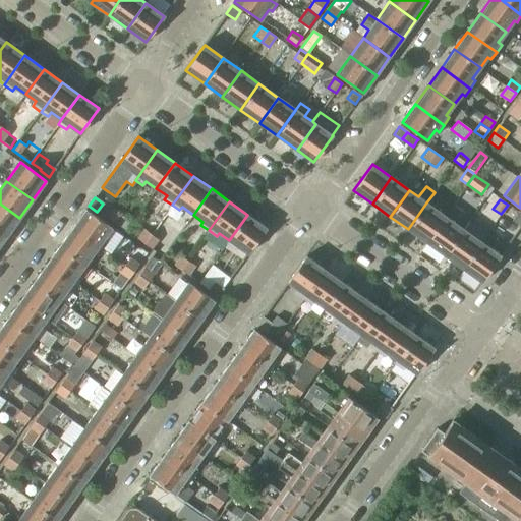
[(408,229),(426,242),(445,216),(426,203),(408,229)]
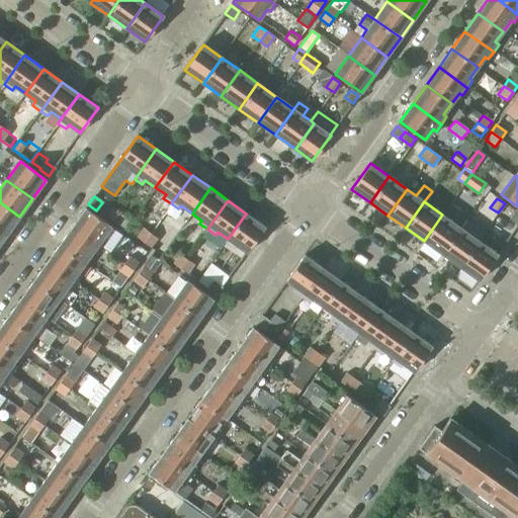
[(0,230),(6,235),(19,217),(0,202),(0,230)]
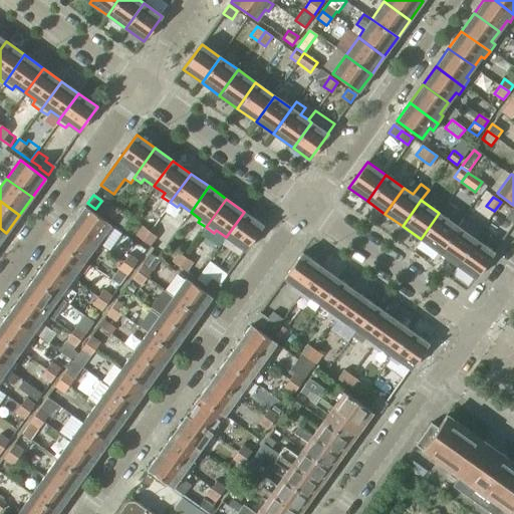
[(112,206),(105,215),(123,228),(130,219),(122,214),(120,212),(120,211),(112,206)]
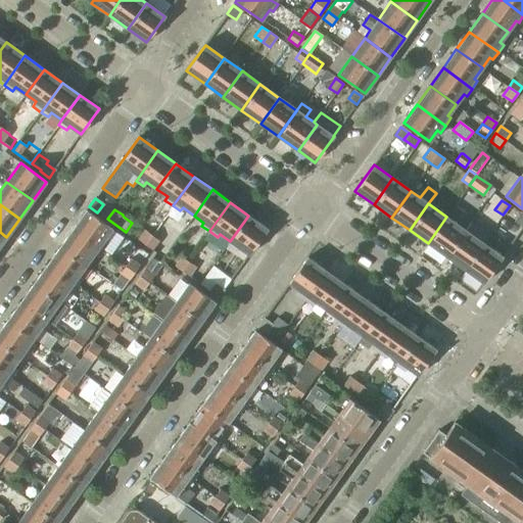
[(86,210),(73,230),(101,250),(107,242),(104,239),(112,229),(86,210)]
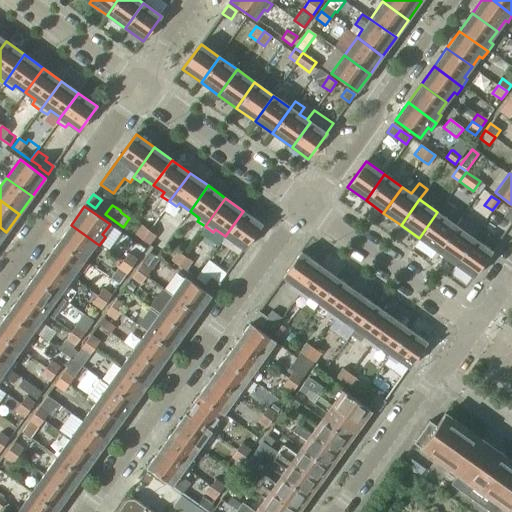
[(233,241),(243,249),(244,249),(262,224),(243,211),(225,236),(222,240),(230,246),(233,241)]
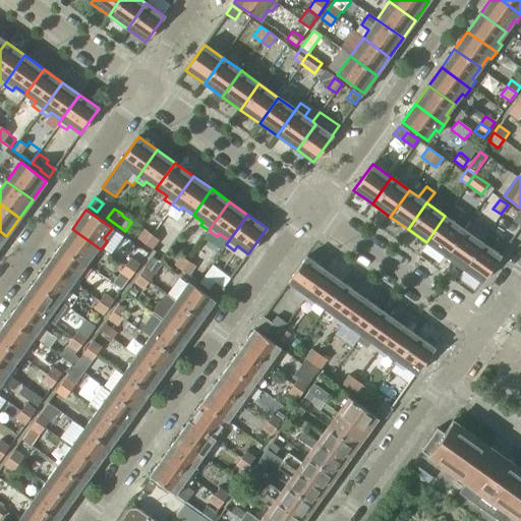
[(426,242),(445,255),(464,230),(455,223),(445,216),(426,242)]
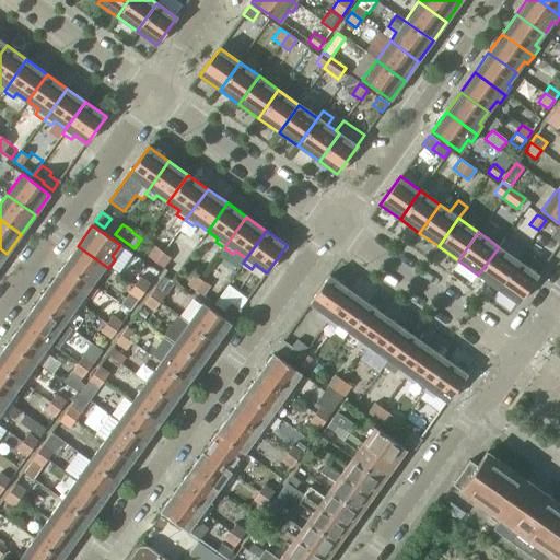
[(478,275),(498,289),(517,260),(510,255),(515,246),(504,238),(499,247),(478,275)]
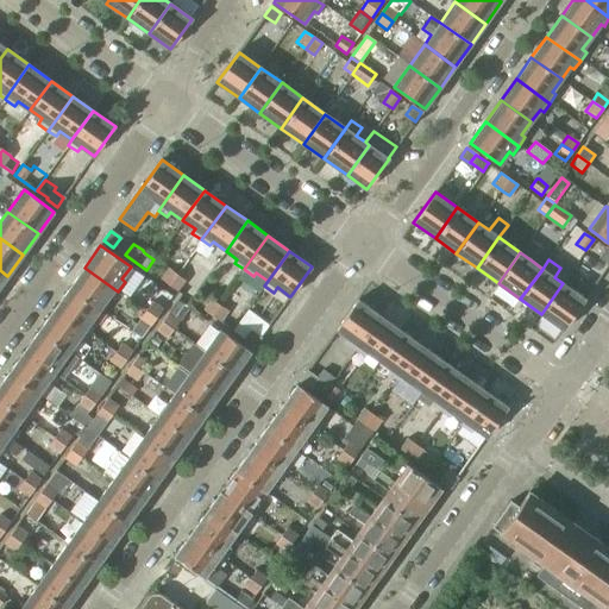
[(85,268),(70,288),(100,309),(108,296),(113,300),(118,293),(118,292),(85,268)]
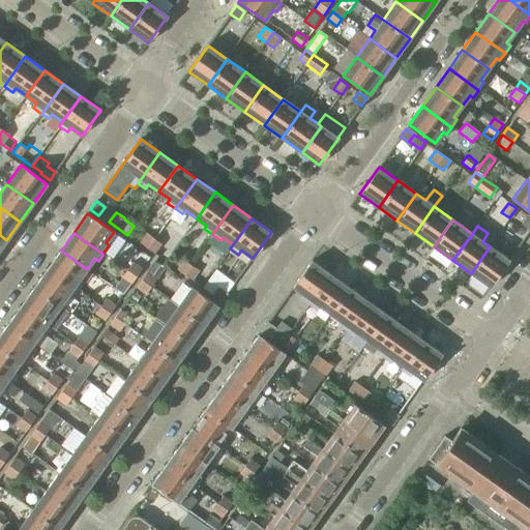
[(140,242),(147,248),(154,239),(147,233),(140,242)]
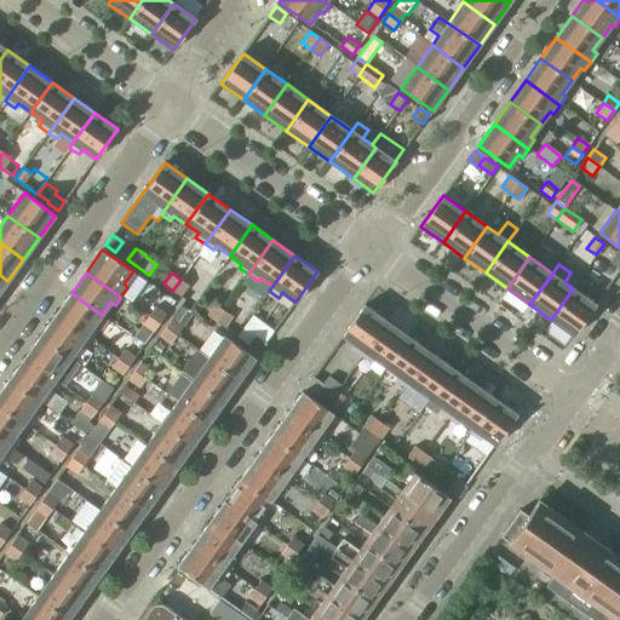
[(580,279),(573,288),(551,320),(573,336),(596,304),(585,297),(591,287),(580,279)]
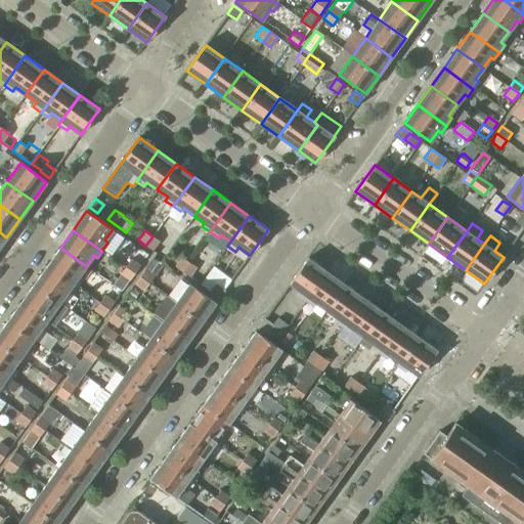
[(153,236),(145,246),(153,251),(159,242),(153,236)]
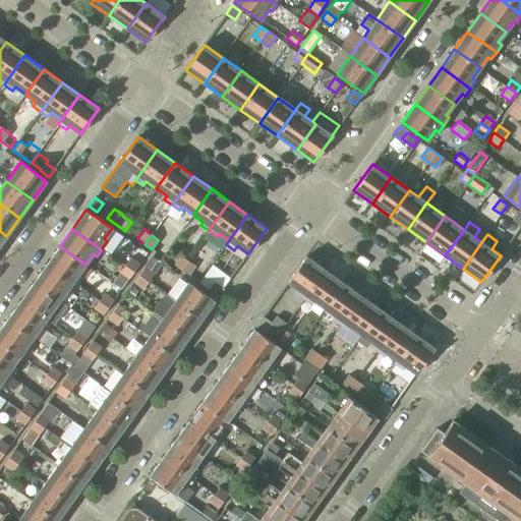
[(60,246),(47,265),(75,285),(81,278),(77,275),(85,265),(60,246)]
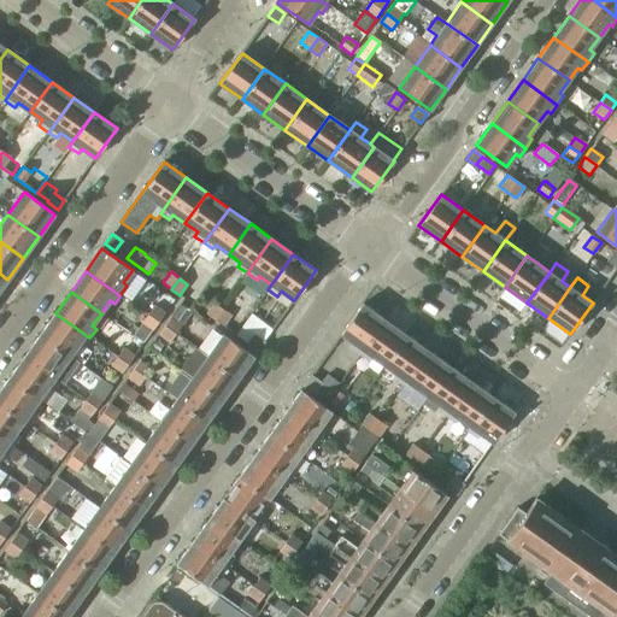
[(206,313),(213,319),(222,309),(213,303),(206,313)]
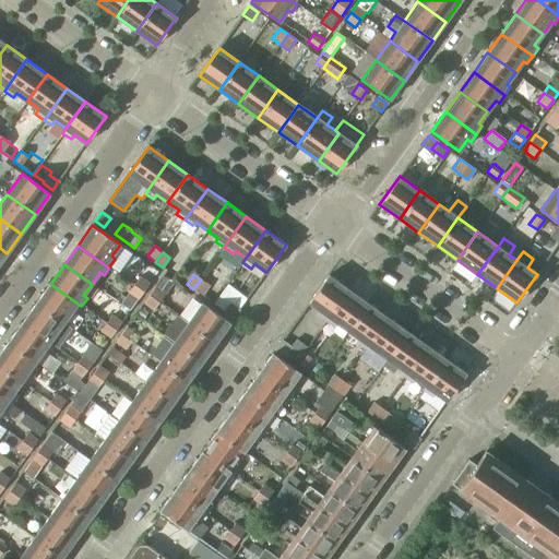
[(318,316),(325,321),(347,289),(329,275),(309,302),(320,311),(318,316)]
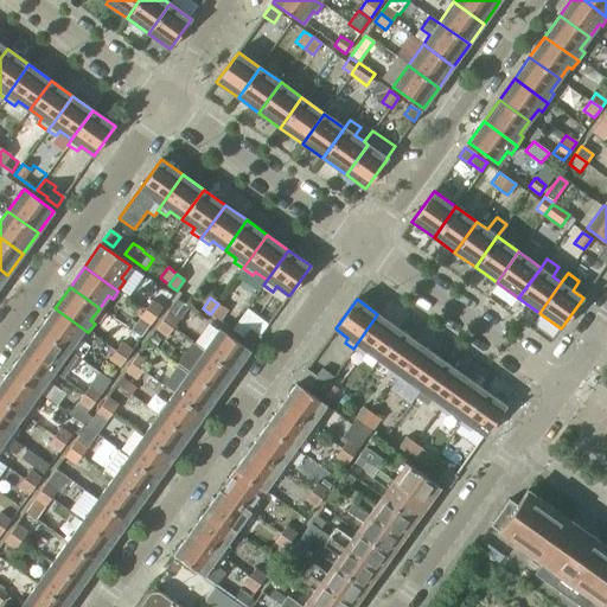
[(163,308),(152,300),(145,310),(155,318),(163,308)]
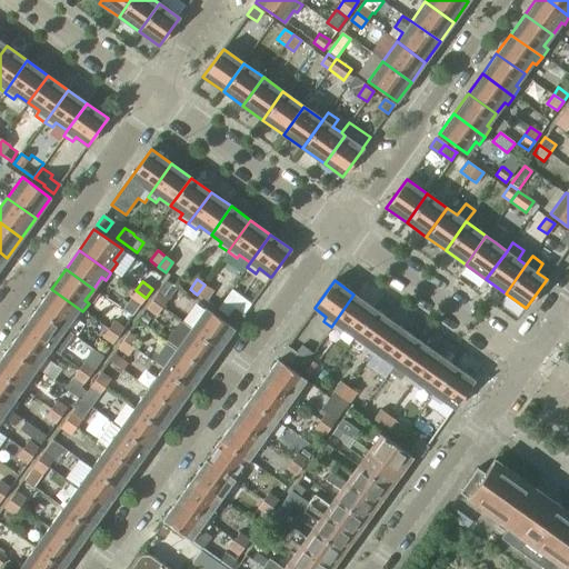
[(197,295),(206,300),(213,290),(205,285),(197,295)]
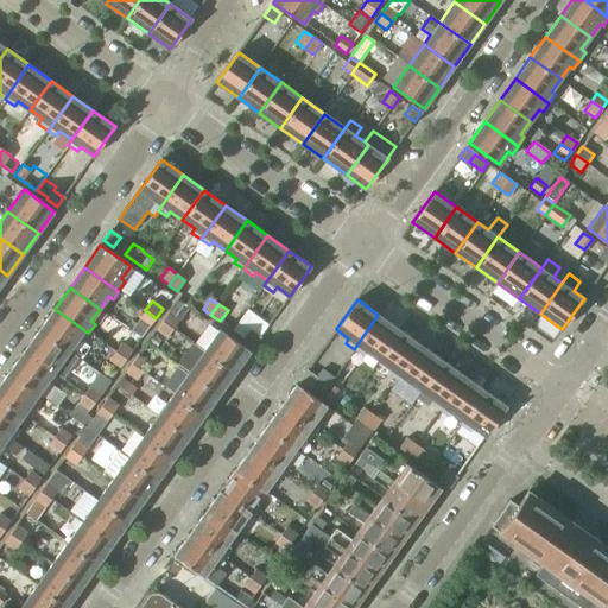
[(46,318),(39,330),(69,352),(77,339),(82,342),(88,333),(55,309),(46,318)]
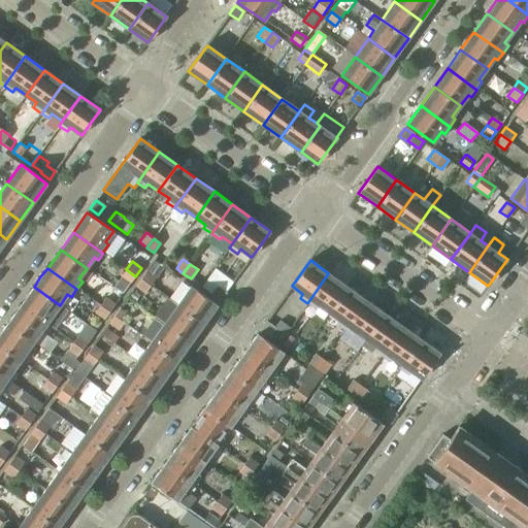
[(135,276),(126,269),(113,287),(123,294),(135,276)]
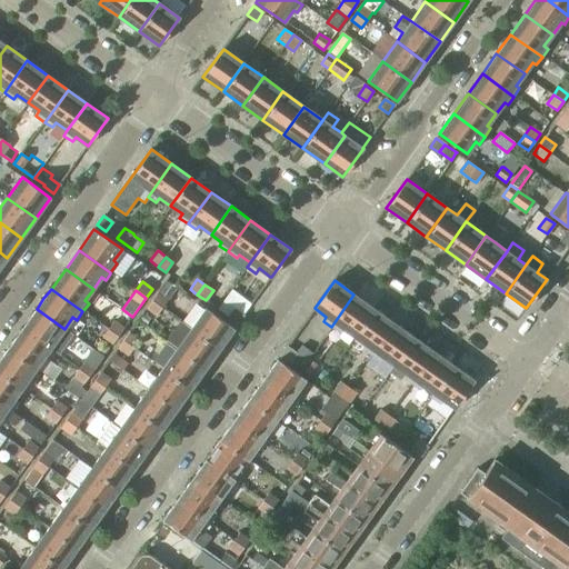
[(160,290),(153,299),(163,306),(168,300),(165,298),(162,297),(165,293),(160,290)]
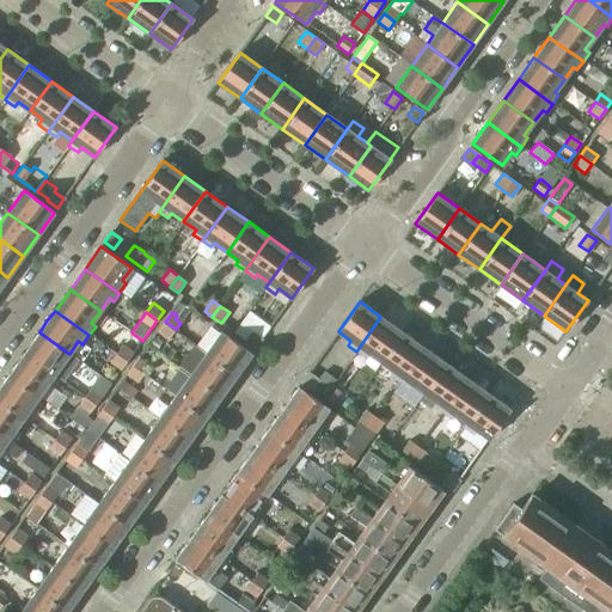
[(244,318),(234,331),(246,341),(245,343),(254,348),(254,349),(255,349),(262,340),(261,340),(269,328),(262,322),(249,312),(244,318)]
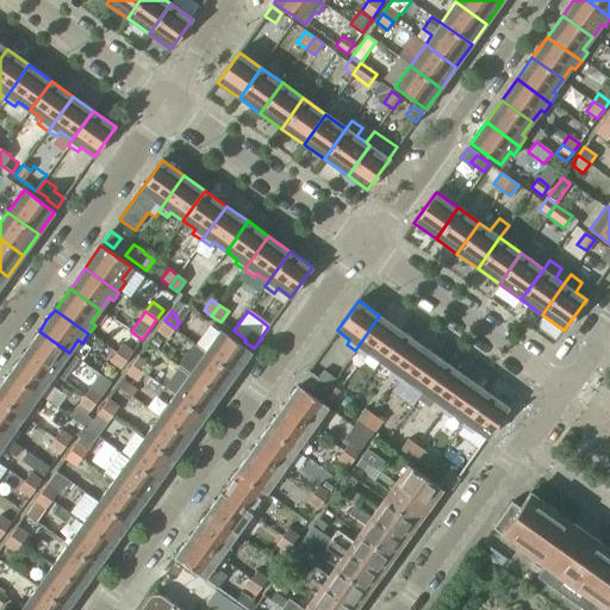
[(368,353),(380,361),(400,330),(379,316),(355,350),(363,358),(368,353)]
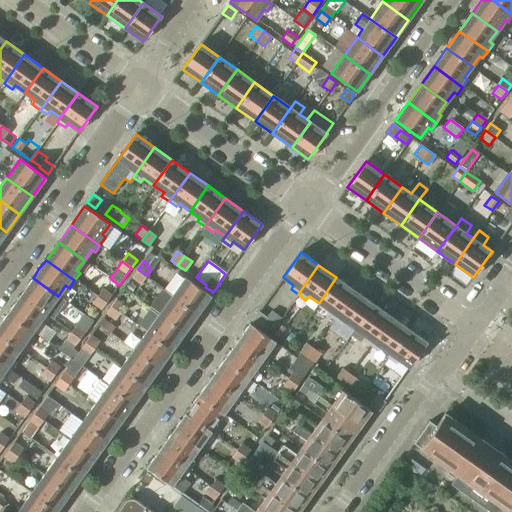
[(147,275),(138,269),(132,277),(141,284),(147,275)]
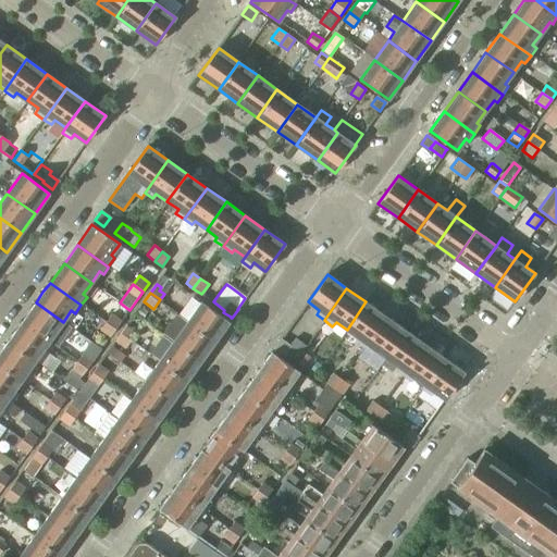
[(201,301),(187,321),(215,342),(230,322),(229,322),(229,321),(227,321),(201,301)]
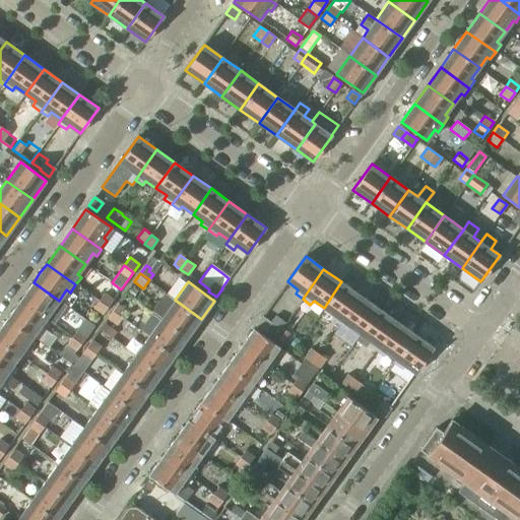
[(331,319),(339,325),(360,295),(341,281),(324,308),(334,315),(331,319)]
